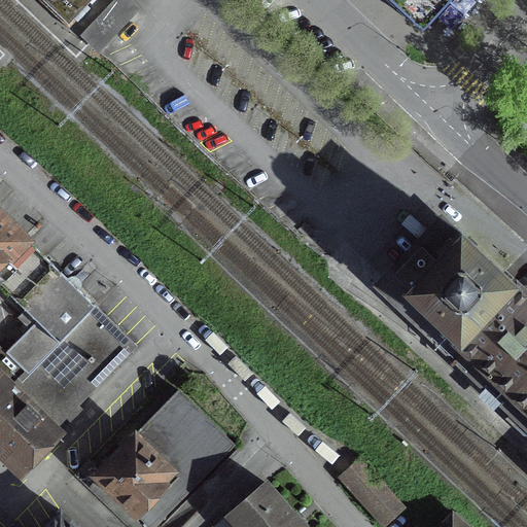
[(386,0),(422,32),(451,0),(386,0)]
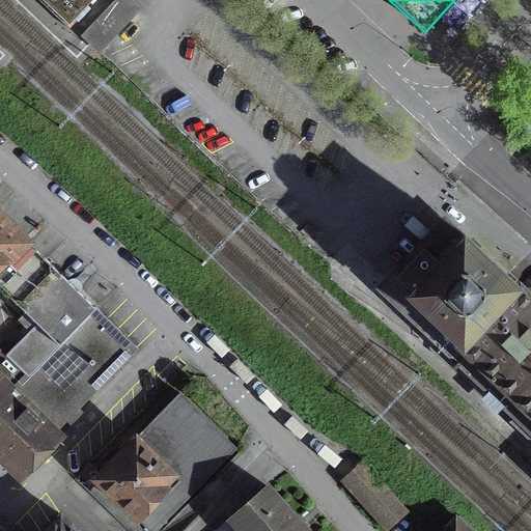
[(55,434),(137,350),(94,309),(27,243),(27,244),(11,229),(0,218),(0,290),(36,326),(5,357),(0,351),(0,457),(20,477),(58,437),(55,434)]
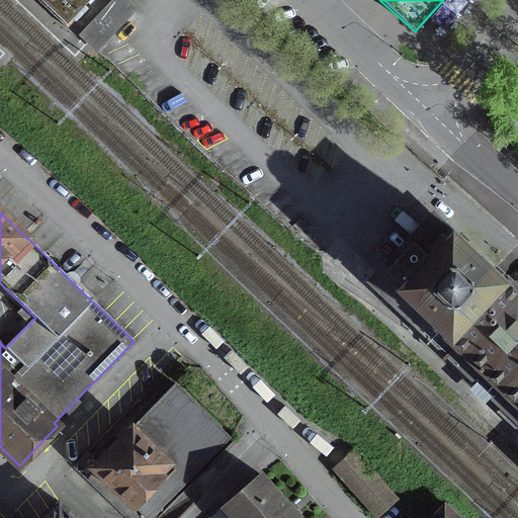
[(440,329),(485,371),(517,336),(517,291),(495,270),(452,231),(398,288),(440,329)]
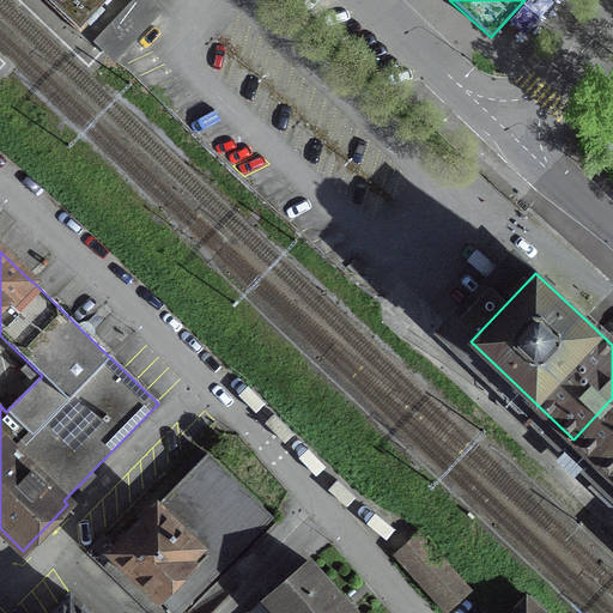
[(612,398),(574,439),(612,477),(612,398)]
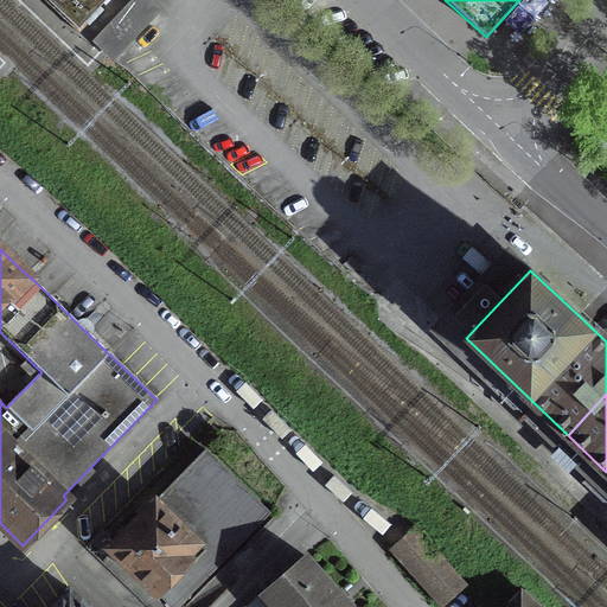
[(170,606),(176,606),(268,513),(204,451),(109,548),(170,606)]
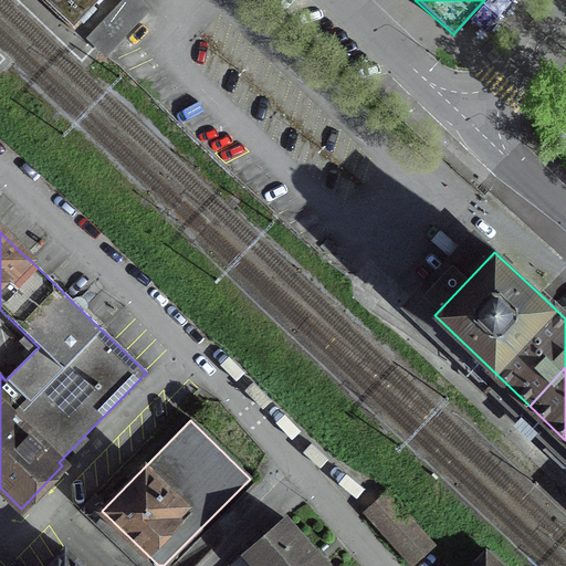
[(411,565),(432,547),(385,495),(365,513),(411,565)]
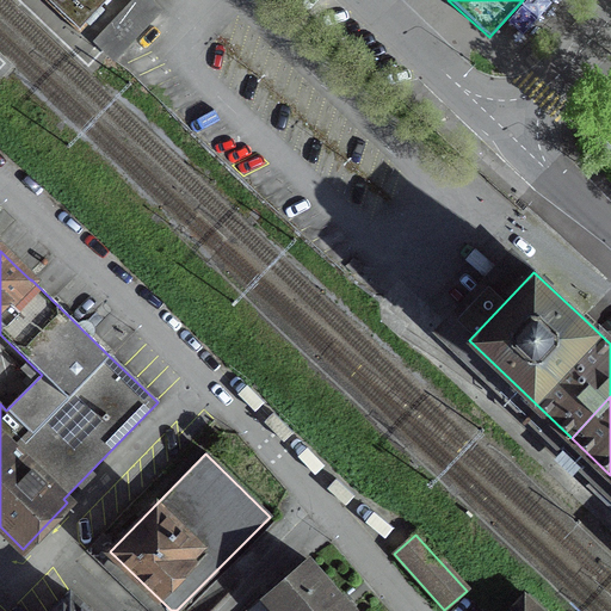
[(352,610),(340,597),(339,599),(306,561),(247,610),(352,610)]
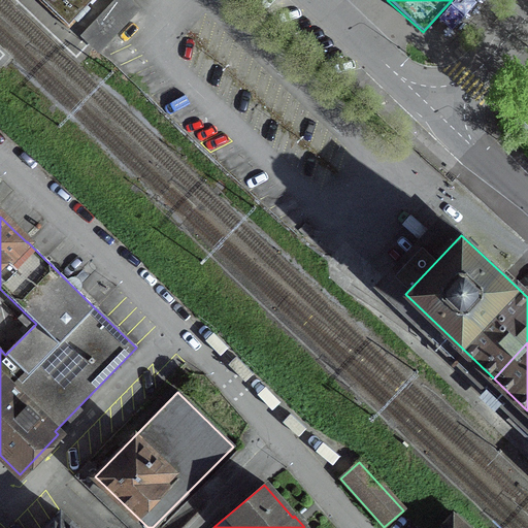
[(74,527),(60,514),(44,527),(74,527)]
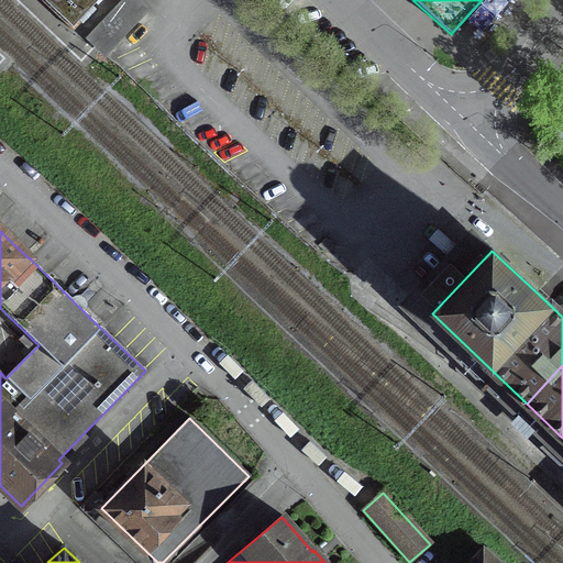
[(494,562),(483,552),(471,562),(494,562)]
